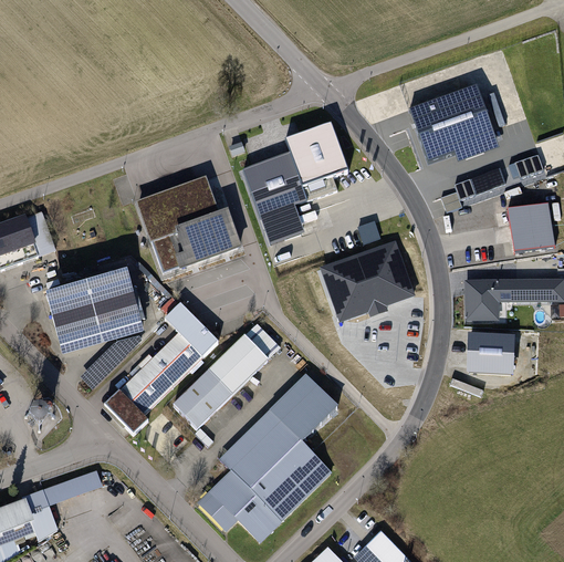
[(474,87),(410,112),(428,159),(453,151),(458,162),(497,147),(474,87)]
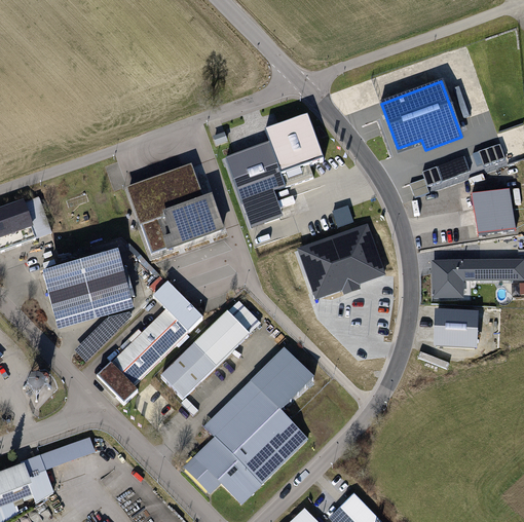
[(305,118),(264,133),(267,143),(278,176),(321,161),(305,118)]
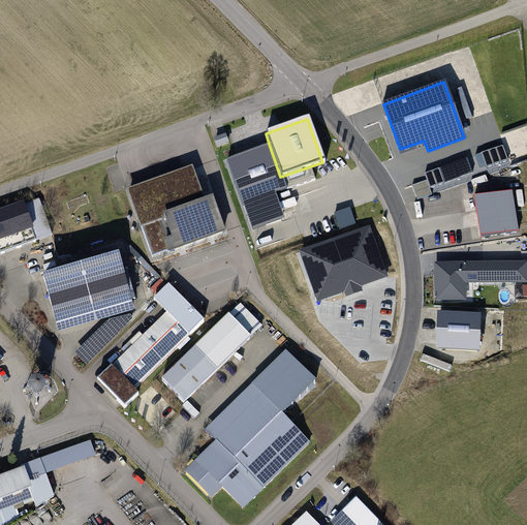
[(269,144),(225,159),(250,230),(282,220),(273,193),(284,189),(269,144)]
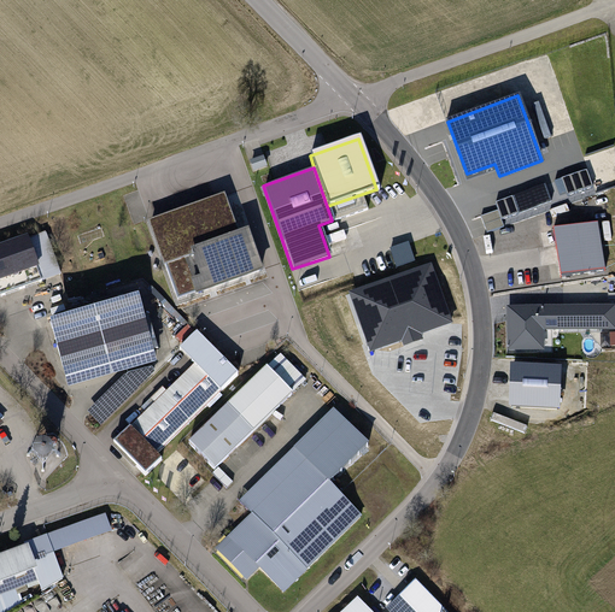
[(589,169),(493,196),(497,209),(481,213),(486,229),(504,224),(502,218),(595,190),(589,169)]
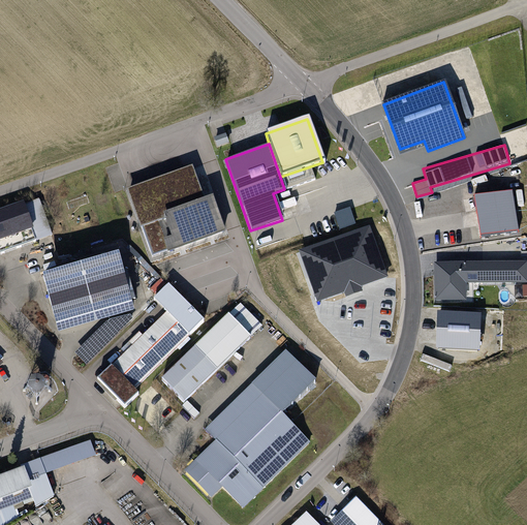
[(190,160),(125,184),(152,256),(225,229),(213,194),(205,198),(190,160)]
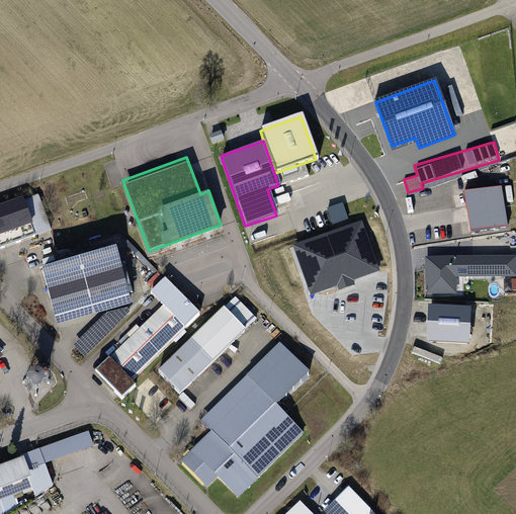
[(501,185),(462,192),(469,232),(507,225),(501,185)]
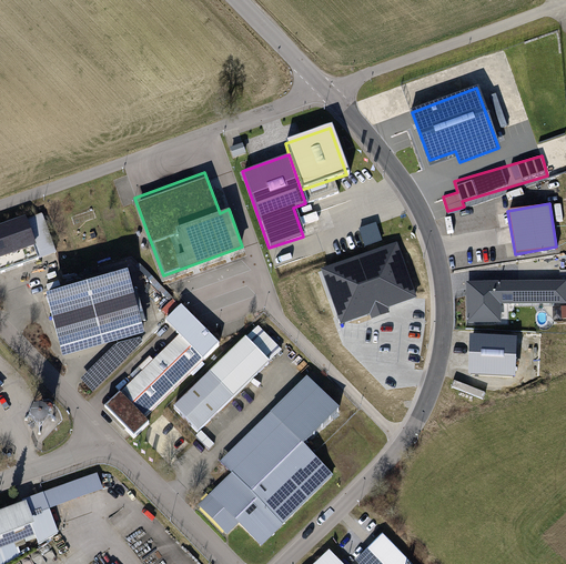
[(24,214),(0,222),(0,254),(34,243),(24,214)]
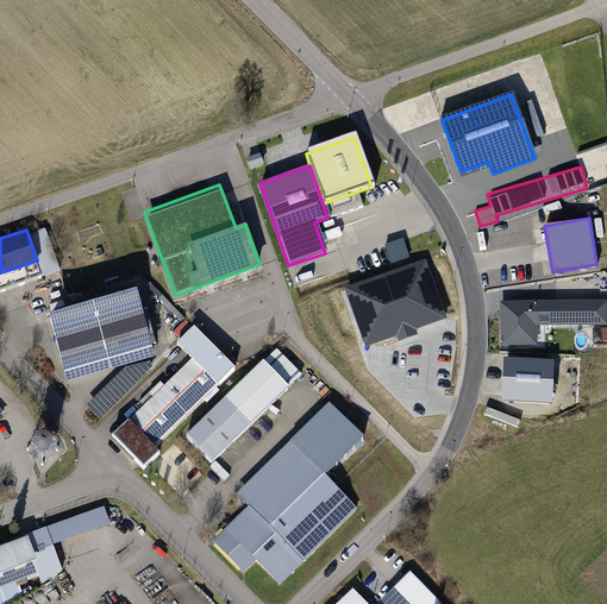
[(426,256),(344,284),(364,341),(395,331),(398,337),(417,329),(414,325),(446,313),(426,256)]
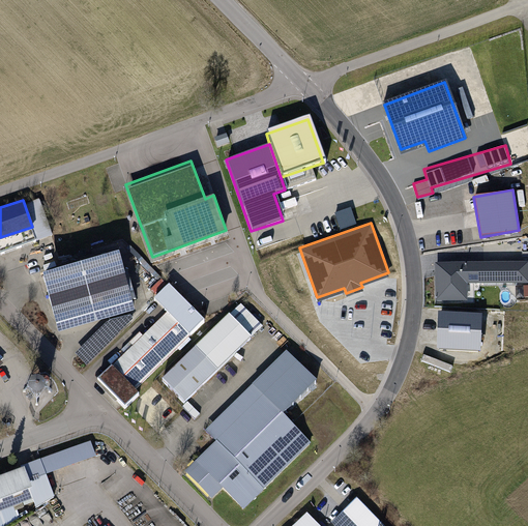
[(119,250),(42,271),(58,323),(134,301),(119,250)]
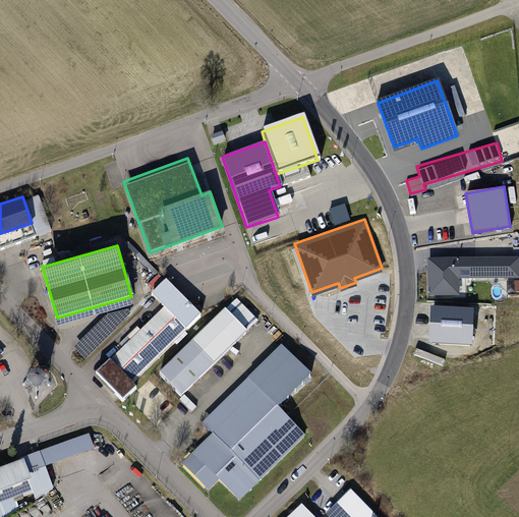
[(518,255),(425,256),(426,295),(459,295),(458,278),(518,277),(518,255)]
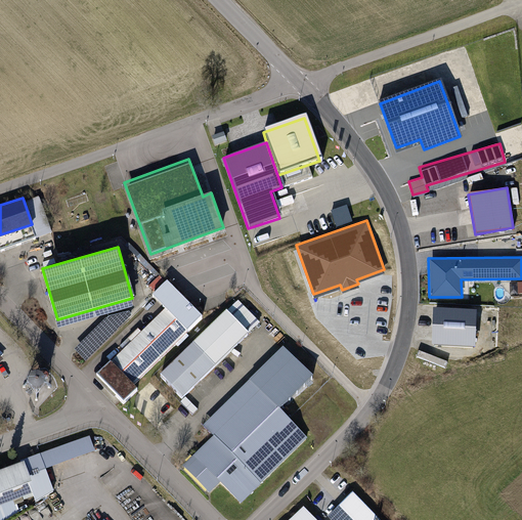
[(476,305),(432,304),(431,341),(474,343),(476,305)]
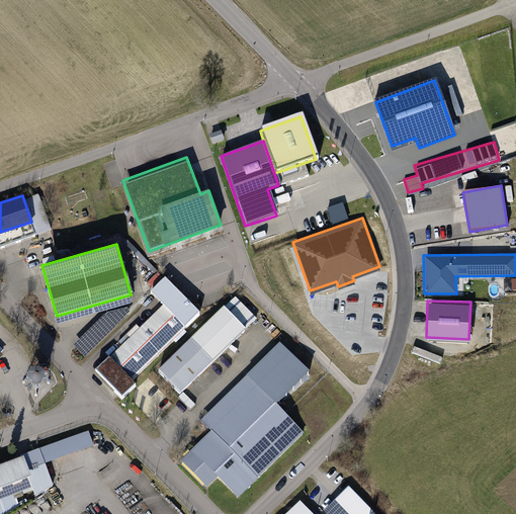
[(163,302),(94,368),(121,397),(136,382),(130,377),(184,324),(163,302)]
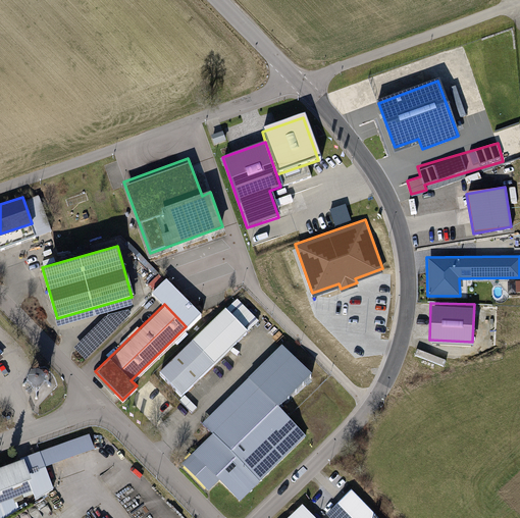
[(108,310),(73,344),(86,356),(133,311),(128,307),(108,310)]
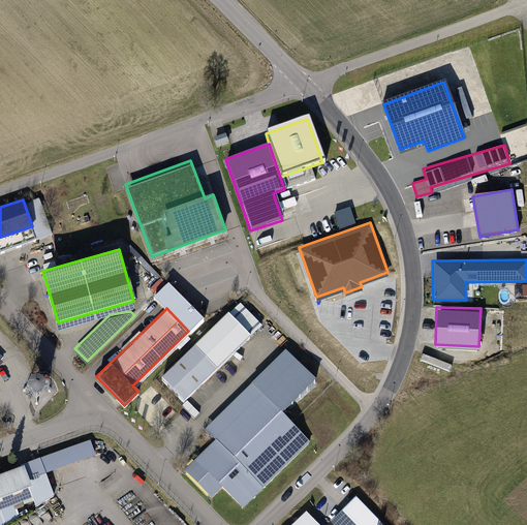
[(250,332),(229,311),(161,377),(182,398),(250,332)]
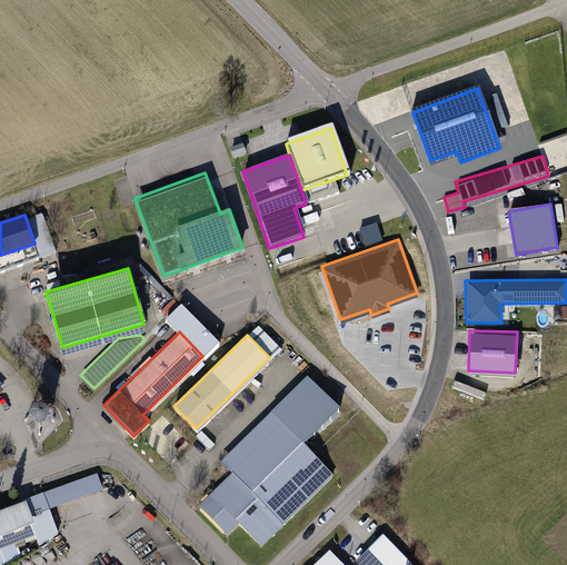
[(285,423),(320,387),(308,374),(221,458),(234,471),(282,519),(332,471),(307,445),(285,423)]
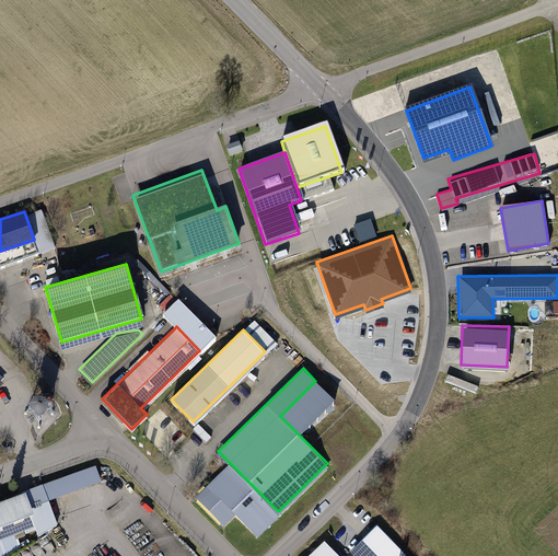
[(280,416),(302,438),(338,403),(315,381),(280,416)]
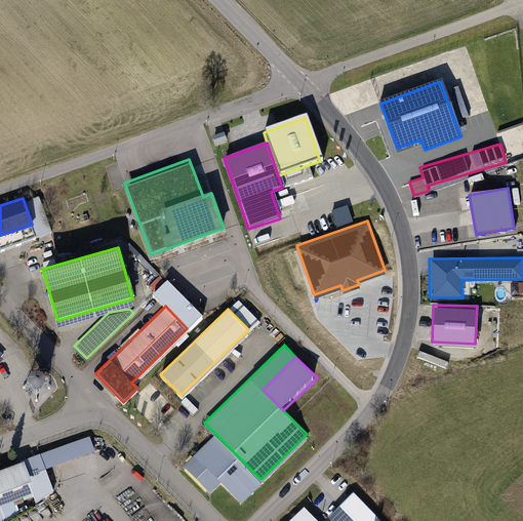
[(49,392),(43,382),(48,378),(45,373),(27,384),(36,399),(49,392)]
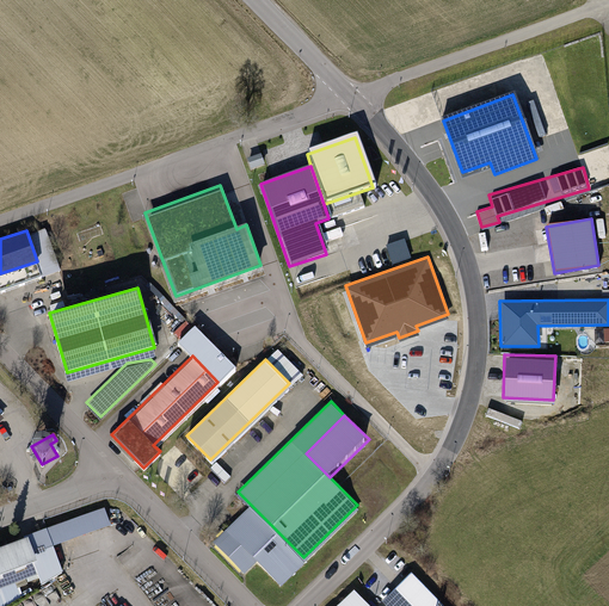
[(303,557),(251,505),(214,540),(246,574),(260,560),(281,580),(303,557)]
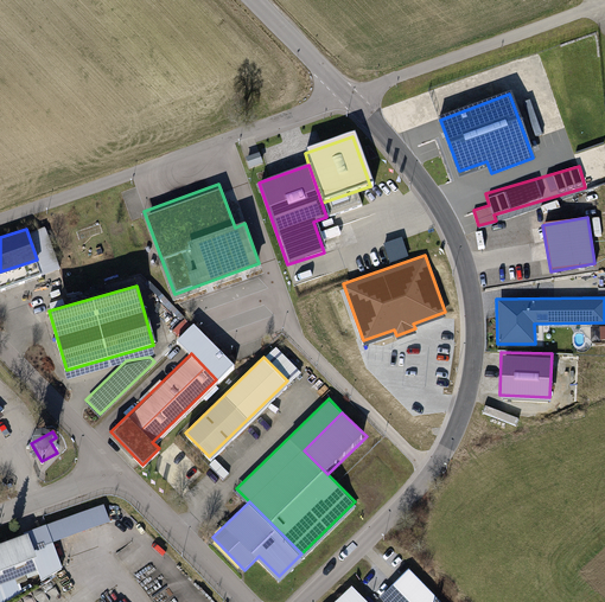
[(0,572),(42,557),(32,532),(0,544),(0,572)]
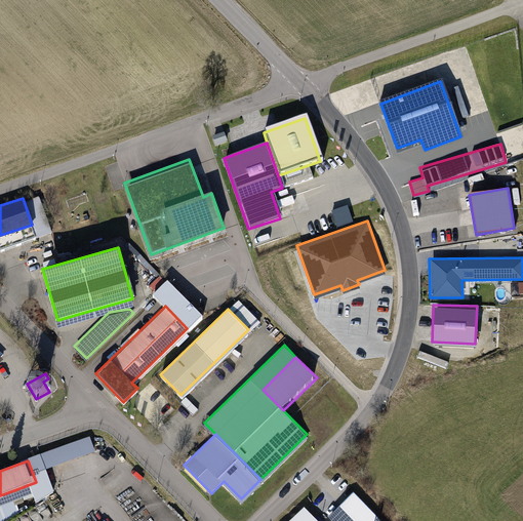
[(385,520),(355,489),(328,515),(334,520),(385,520)]
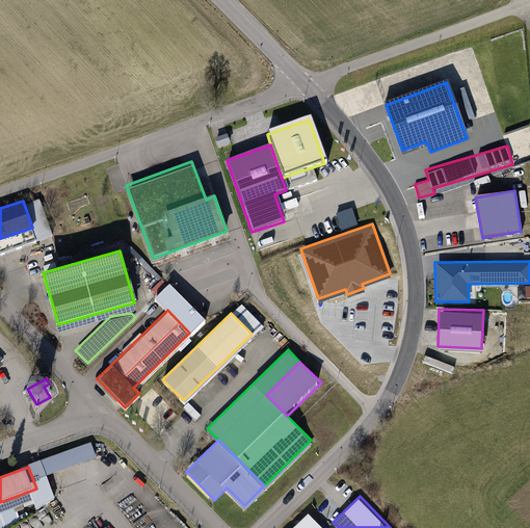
[(325,527),(310,512),(293,527),(325,527)]
